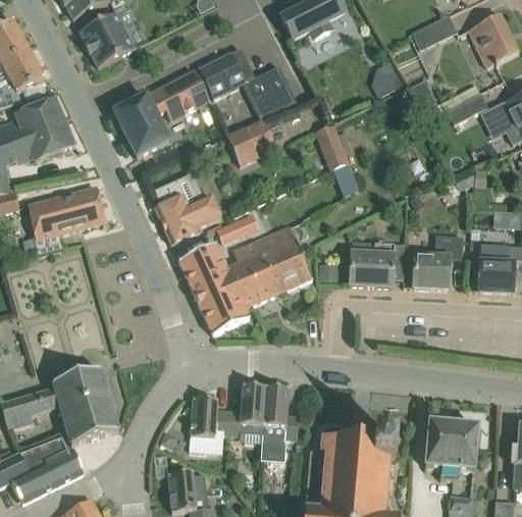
[(60,0),(63,7),(65,6),(72,19),(109,0),(60,0)]
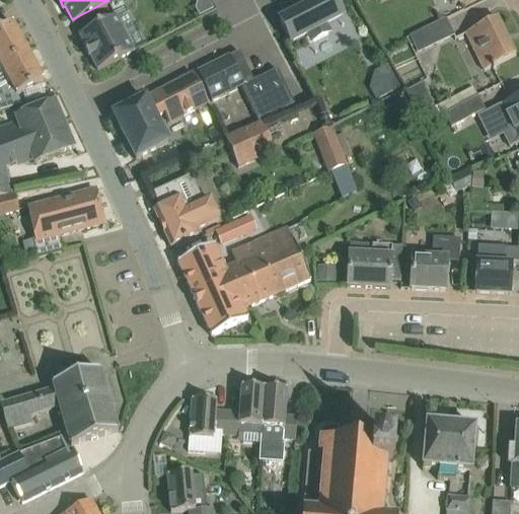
[(202,9),(215,4),(213,0),(199,0),(202,9)]
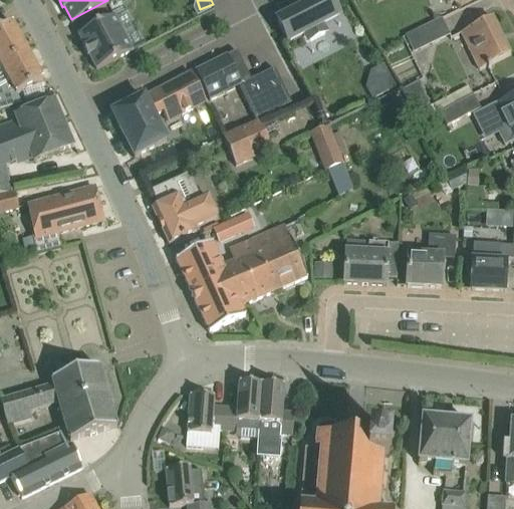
[(297,0),(300,5),(277,17),(289,39),(306,30),(310,37),(325,29),(321,22),(338,13),(331,0),(297,0)]
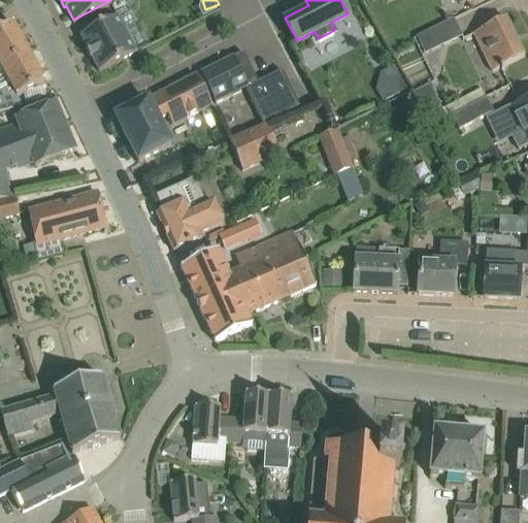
[(92,55),(99,68),(136,50),(118,13),(80,32),(88,46),(86,47),(90,56),(92,55)]
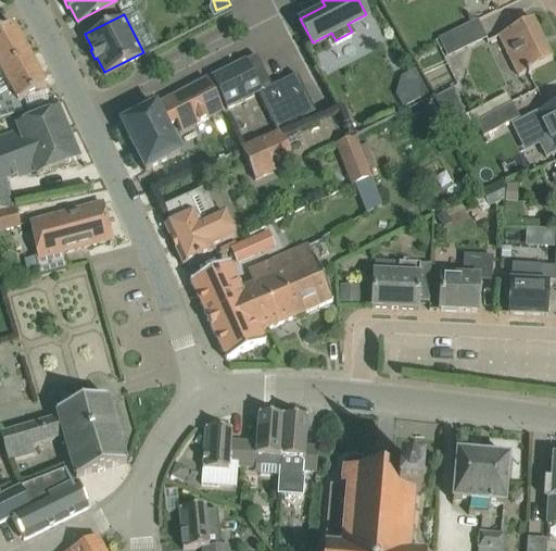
[(445,49),(484,30),(477,14),(438,34),(445,49)]
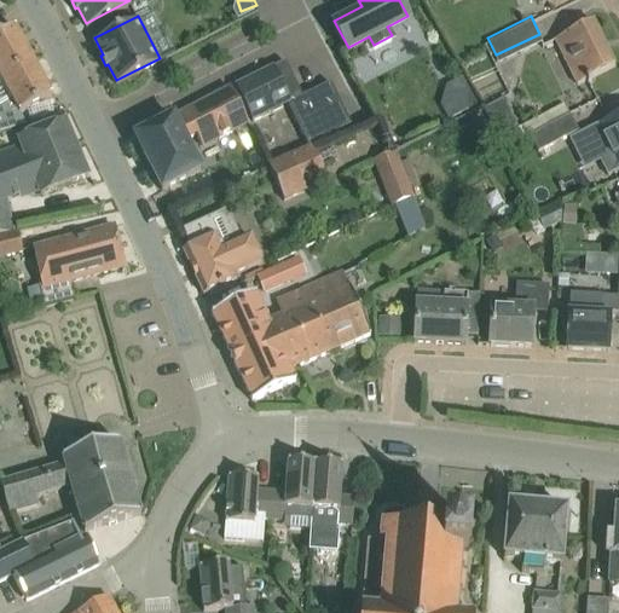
[(573,41),(590,74),(614,62),(593,17),(555,35),(561,47),(573,41)]
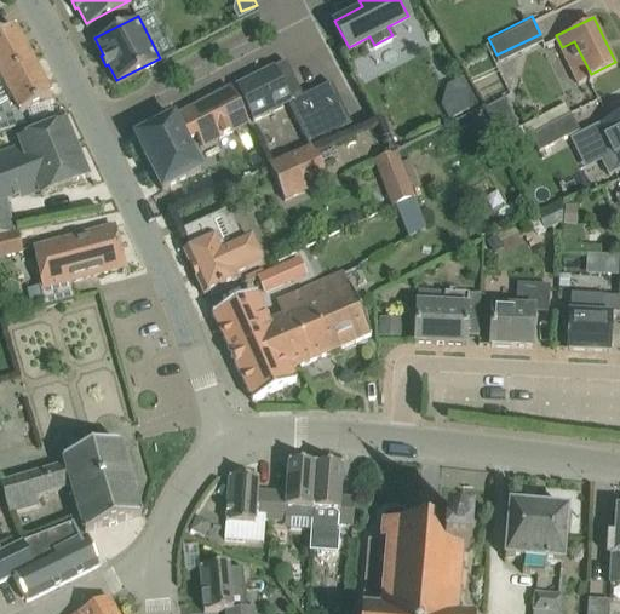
[(0,76),(1,76),(0,75),(22,63),(33,57),(15,23),(0,30),(0,76)]
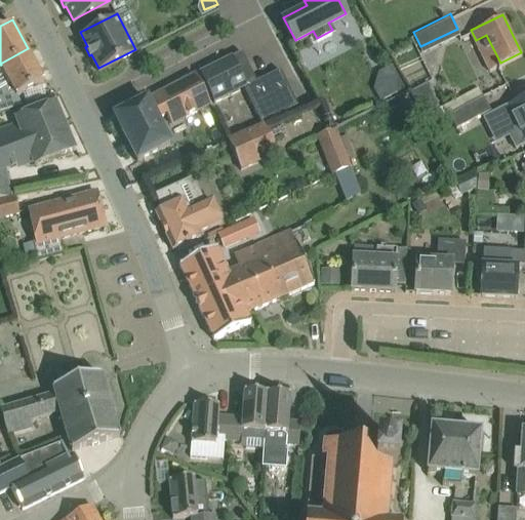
[(43,77),(28,48),(18,53),(0,64),(1,65),(0,65),(0,108),(21,102),(15,92),(43,77)]
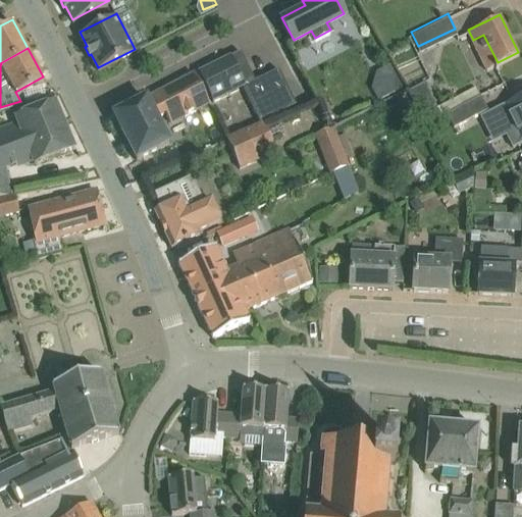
[(230,53),(198,69),(213,99),(242,84),(259,119),(296,101),(278,66),(255,78),(245,56),(235,61),(230,53)]
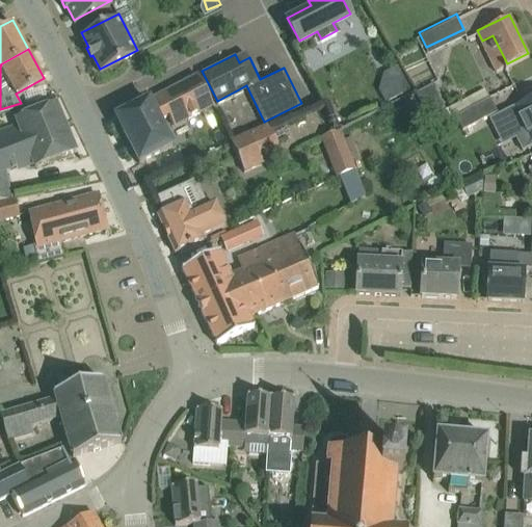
[(391,98),(413,85),(400,61),(377,73),(391,98)]
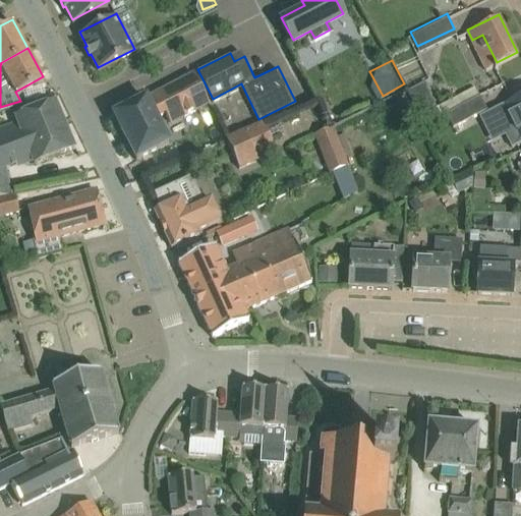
[(135,157),(145,152),(168,139),(156,117),(166,112),(170,120),(206,102),(190,72),(113,112),(135,157)]
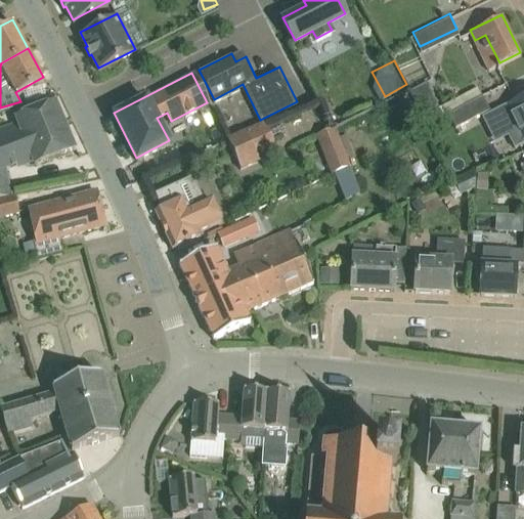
[(482,93),(478,85),(439,104),(427,79),(411,87),(428,120),(448,110),(482,93)]
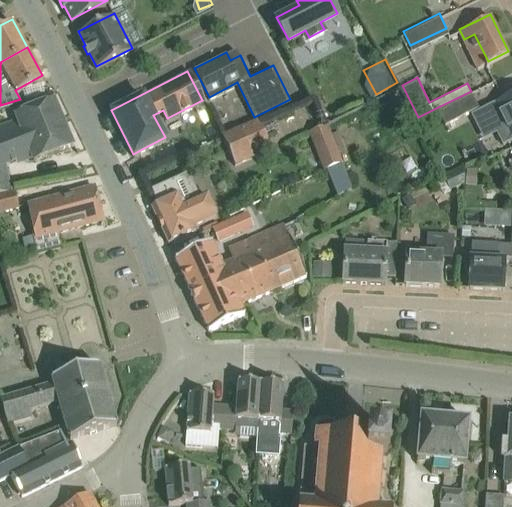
[(511,90),(493,100),(511,136),(511,135),(511,90)]
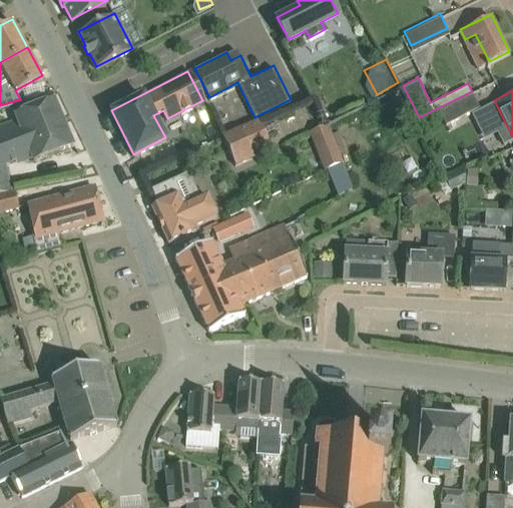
[(479,104),(472,91),(439,107),(446,121),(479,104)]
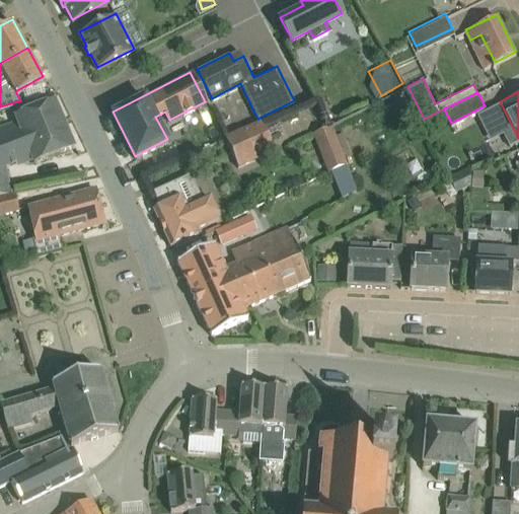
[(0,126),(0,165),(30,153),(33,160),(73,144),(54,98),(18,113),(20,118),(0,126)]
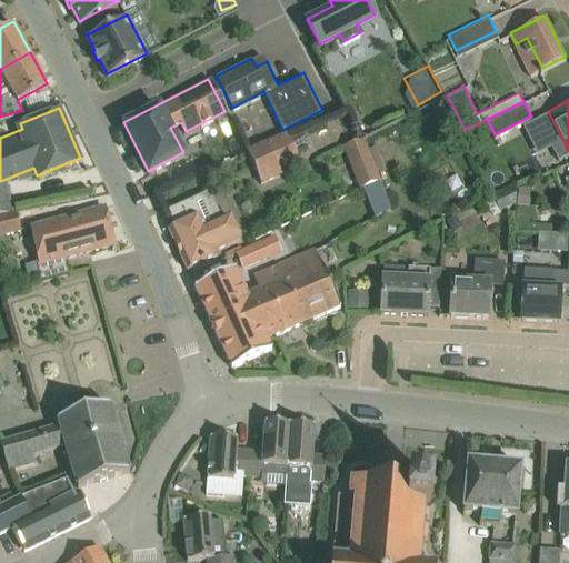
[(299,158),(287,131),(247,149),(261,179),(280,171),(278,168),(299,158)]
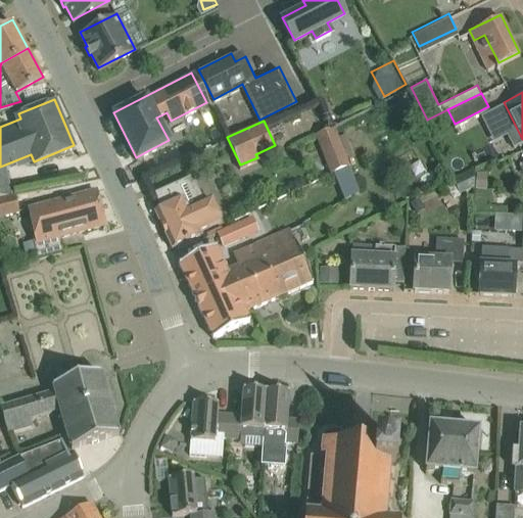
[(331,171),(334,170),(334,171),(350,165),(335,125),(316,132),(331,171)]
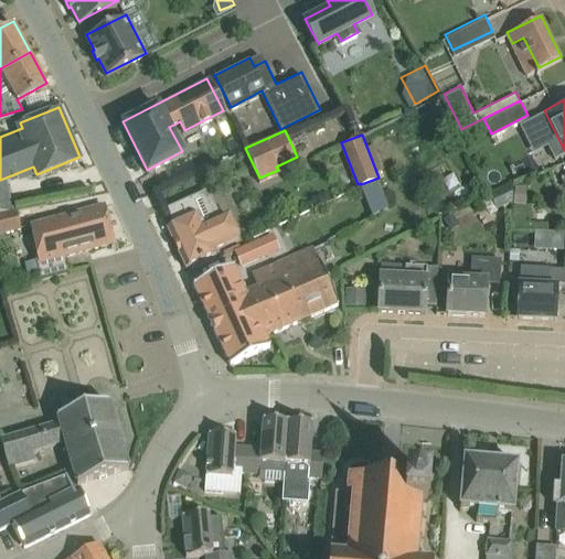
[(512,182),(511,182),(511,199),(511,200),(524,200),(524,181),(512,182)]
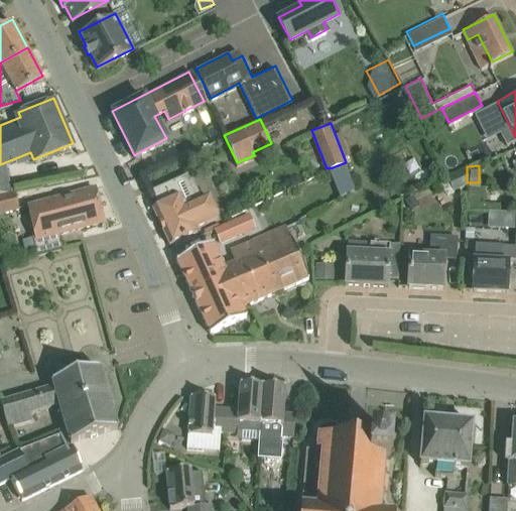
[(454,187),(467,181),(467,166),(447,176),(454,187)]
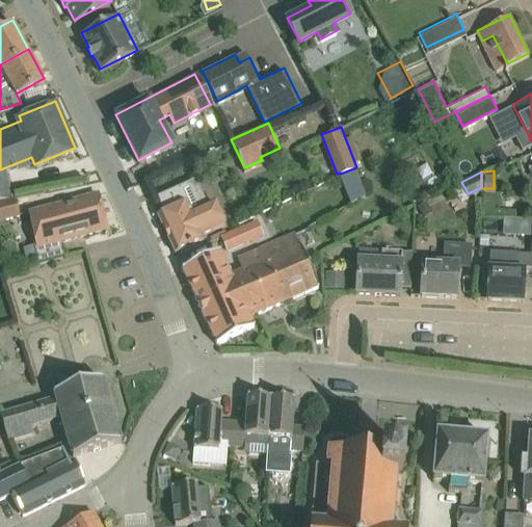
[(461,182),(455,185),(460,198),(468,193),(461,182)]
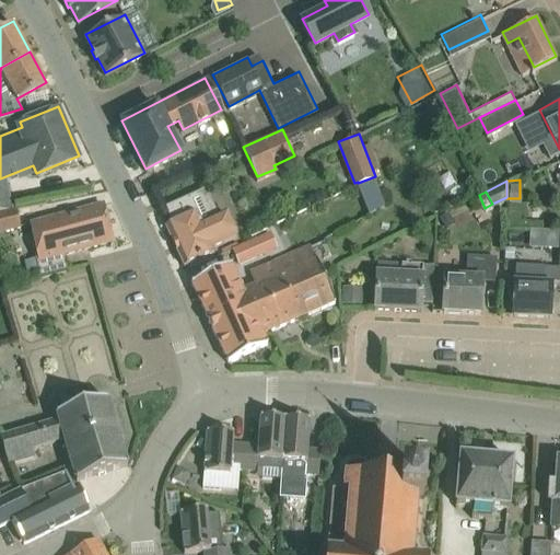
[(184,263),(195,257),(216,249),(212,242),(235,232),(226,211),(202,222),(189,195),(166,205),(174,220),(166,223),(166,224),(173,239),(174,241),(175,240),(177,245),(176,245),(176,247),(184,263)]
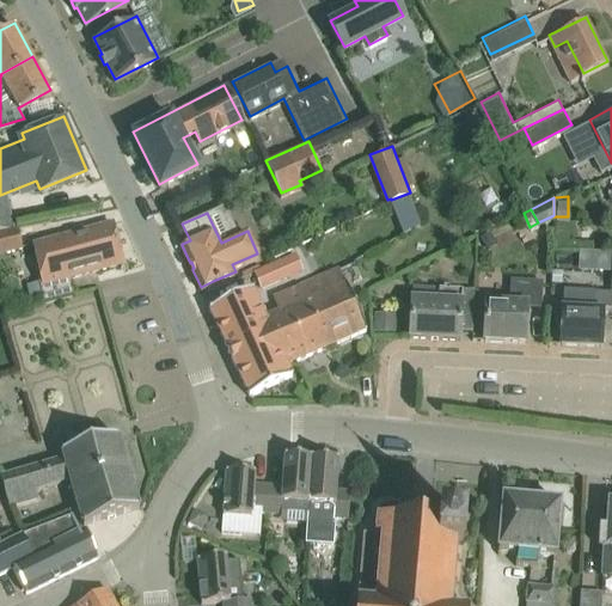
[(43,277),(44,281),(54,279),(123,259),(112,219),(34,242),(43,277)]
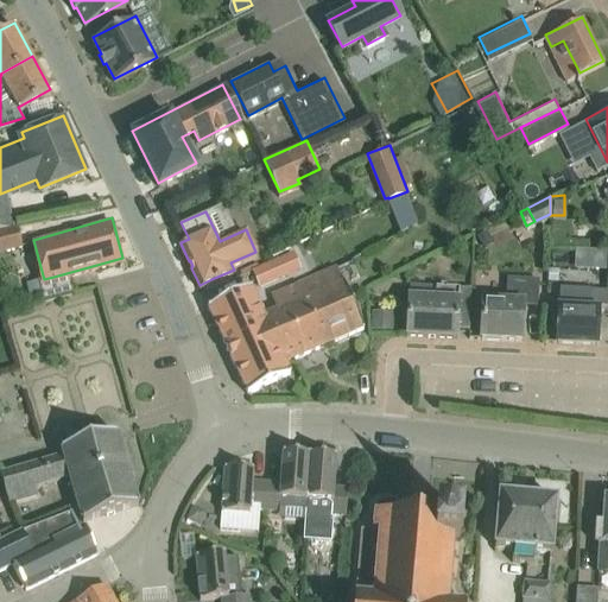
[(552,220),(550,244),(570,246),(570,234),(571,217),(552,220)]
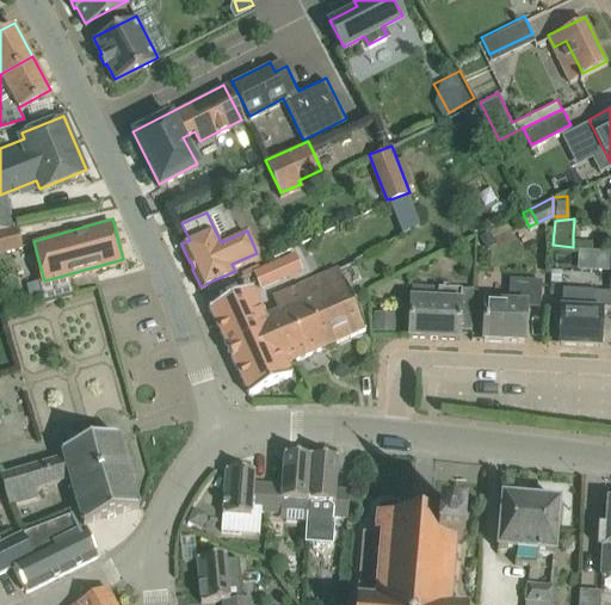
[(16,226),(0,229),(0,249),(22,244),(16,226)]
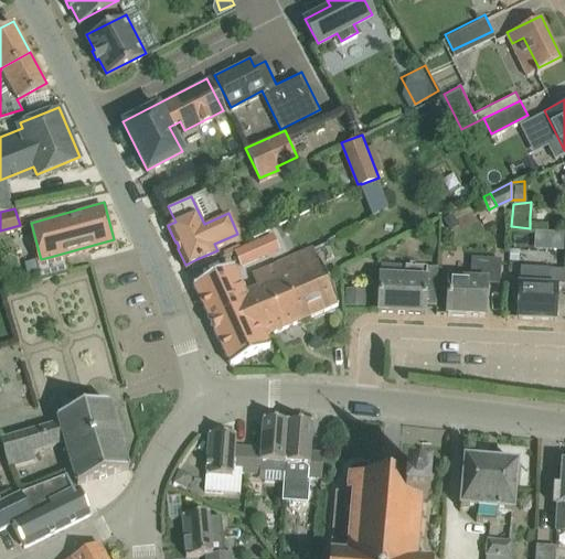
[(459,224),(454,211),(445,214),(451,227),(459,224)]
